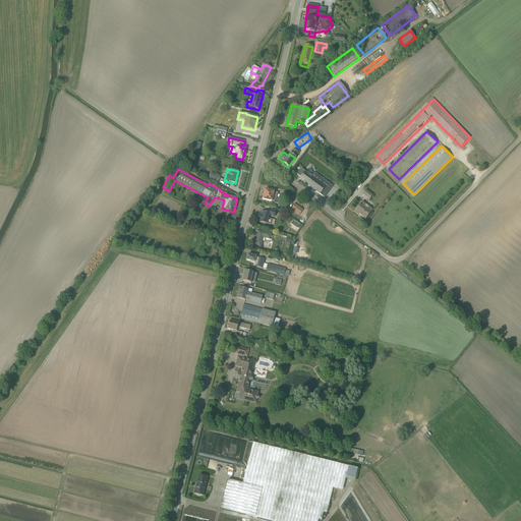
[(306,173),(300,169),(296,175),(300,178),(299,180),(324,198),(333,186),(314,173),(313,174),(309,170),(306,173)]
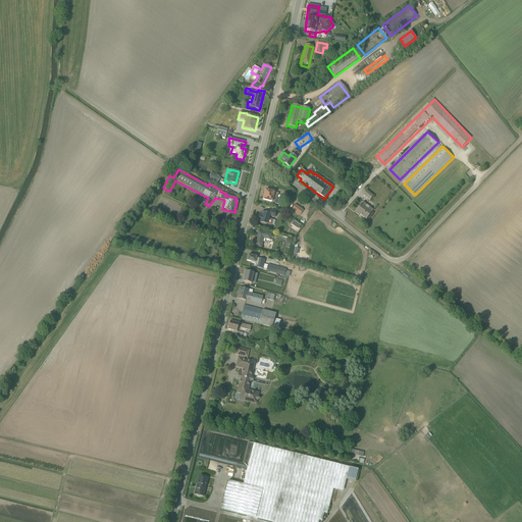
[(208,177),(208,178),(217,184),(220,178),(210,173),(210,174),(206,172),(205,175),(208,177)]
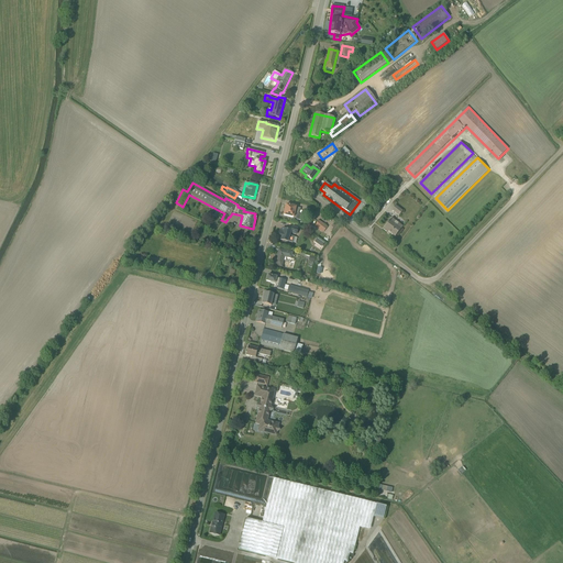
[(396,203),(390,210),(398,216),(404,210),(396,203)]
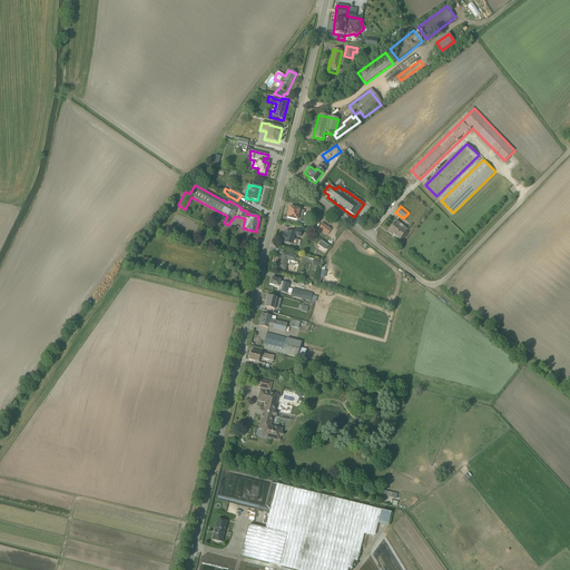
[(304,212),(290,208),(287,218),(297,220),(297,223),(305,225),(306,219),(303,218),(304,212)]
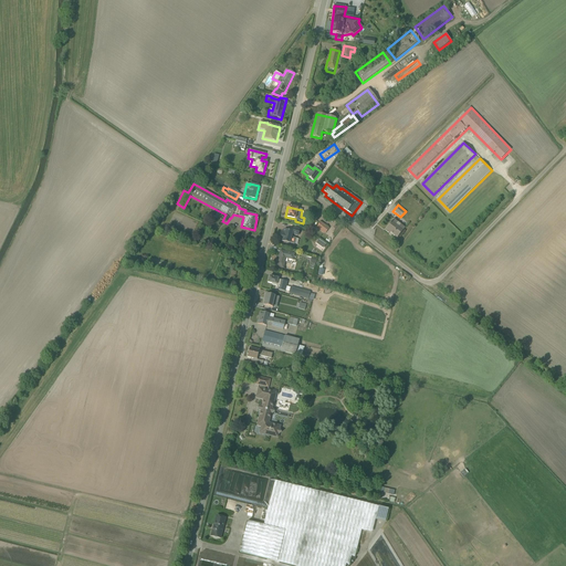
[(392,218),(385,228),(397,238),(405,228),(392,218)]
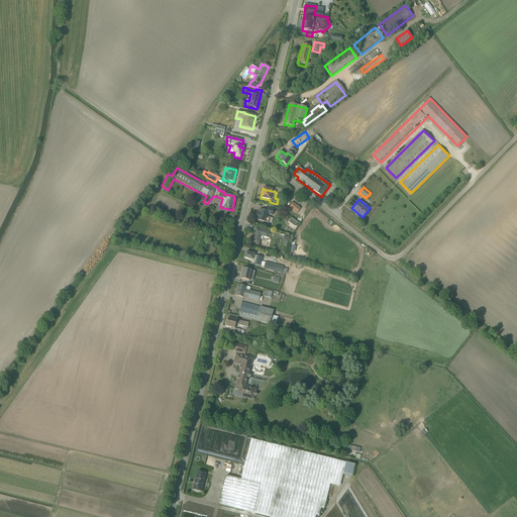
[(292,203),(288,208),(297,214),(301,209),(292,203)]
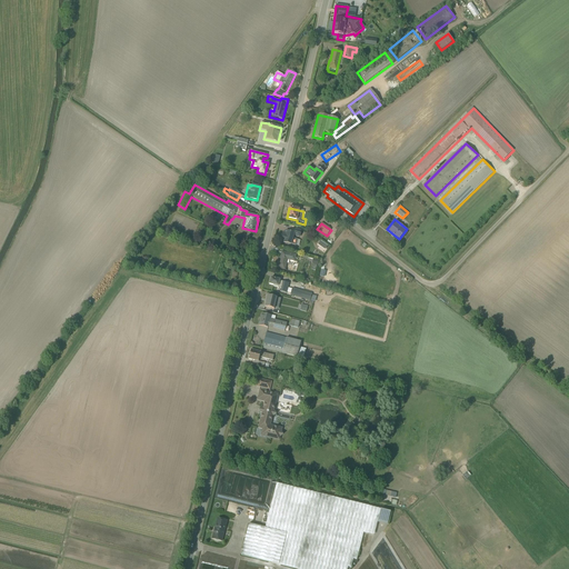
[(290,233),(285,231),(283,238),(281,238),(280,242),(296,247),(297,240),(293,239),(293,237),(299,238),(301,231),(291,229),(290,233)]
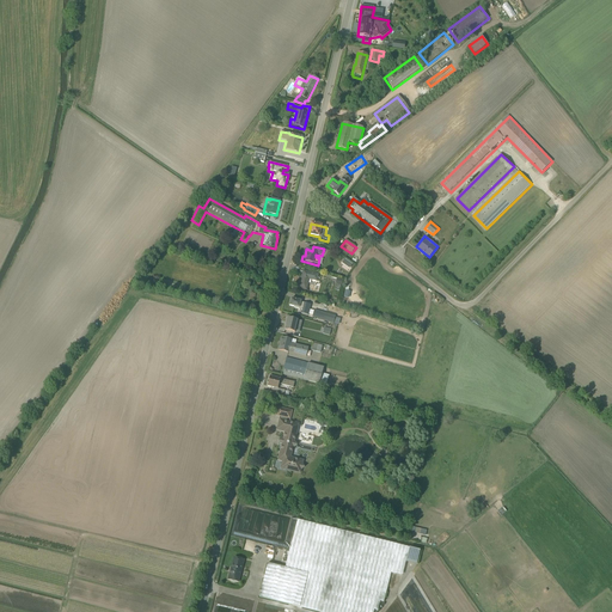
[(303,271),(298,289),(306,291),(308,281),(317,282),(318,275),(303,271)]
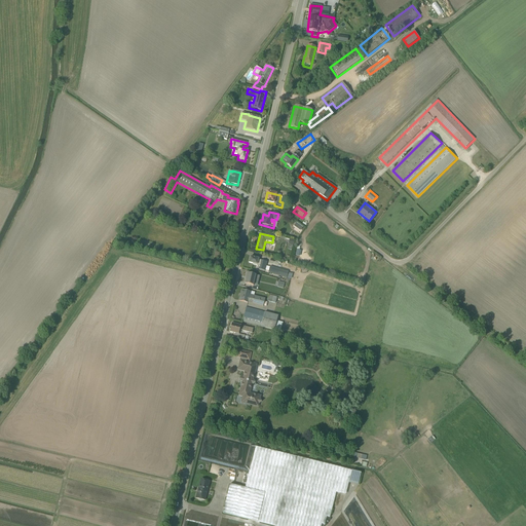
[(250,258),(249,263),(252,264),(252,265),(259,267),(259,270),(265,271),(267,262),(258,260),(250,258)]
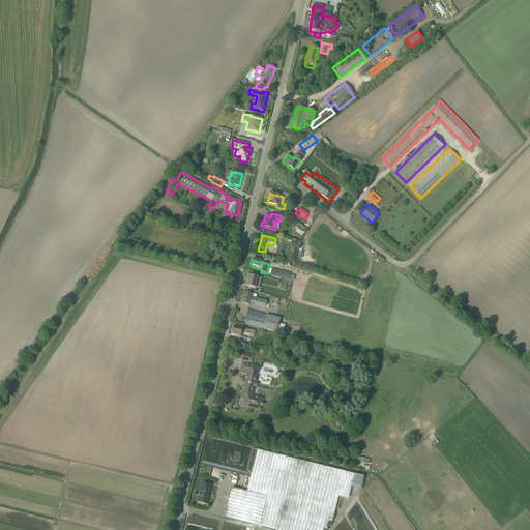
[(272,269),(270,275),(288,281),(290,274),(272,269)]
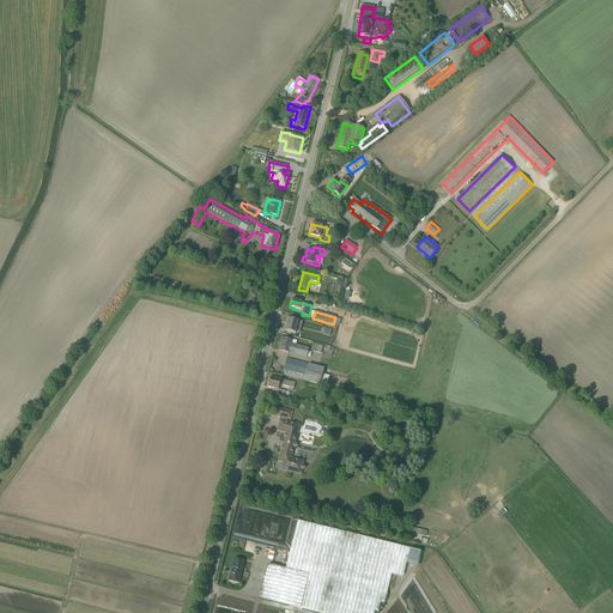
[(302,322),(287,319),(286,327),(285,332),(293,334),(296,327),(301,328),(302,322)]
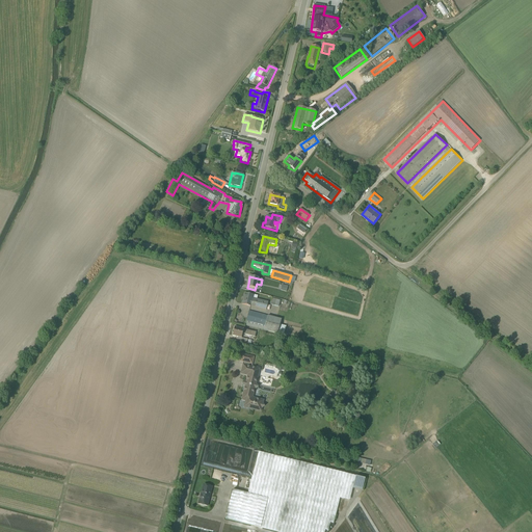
[(242,304),(266,311),(268,302),(257,299),(258,296),(254,295),(254,296),(244,294),(242,304)]
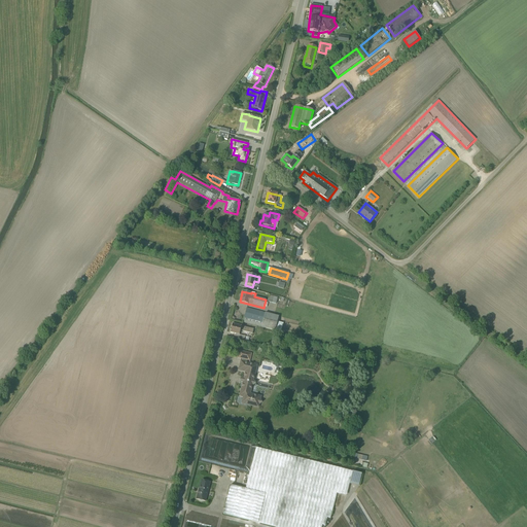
[(270,296),(268,303),(270,304),(276,305),(278,299),(270,296)]
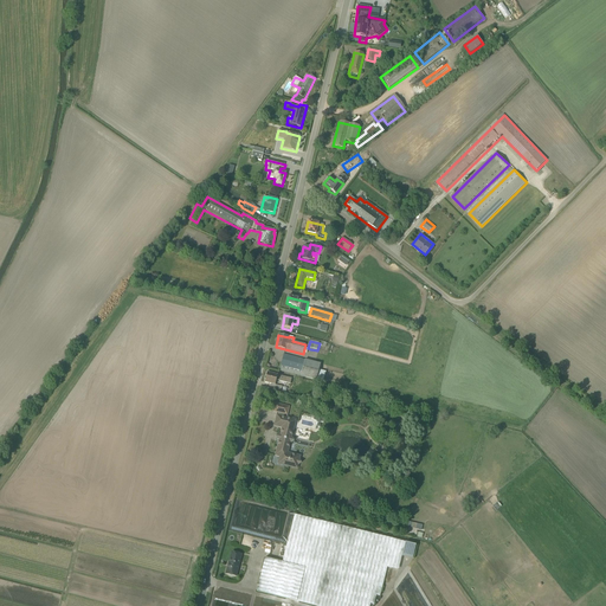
[(343,343),(342,348),(360,353),(361,349),(353,347),(353,346),(343,343)]
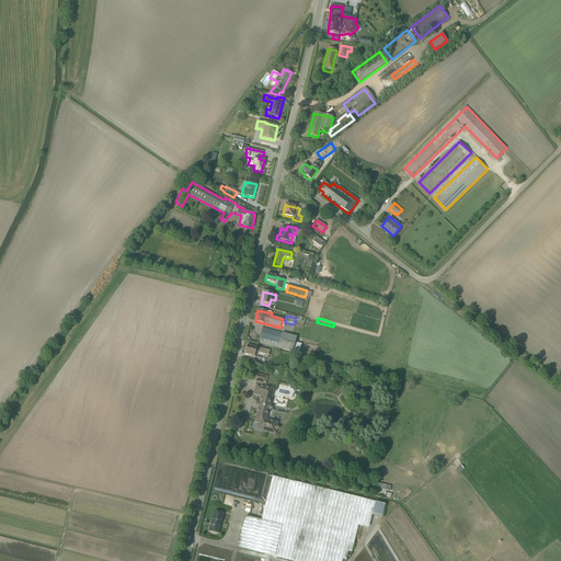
[(262,328),(259,344),(299,354),(301,345),(295,343),(297,338),(292,335),(262,328)]
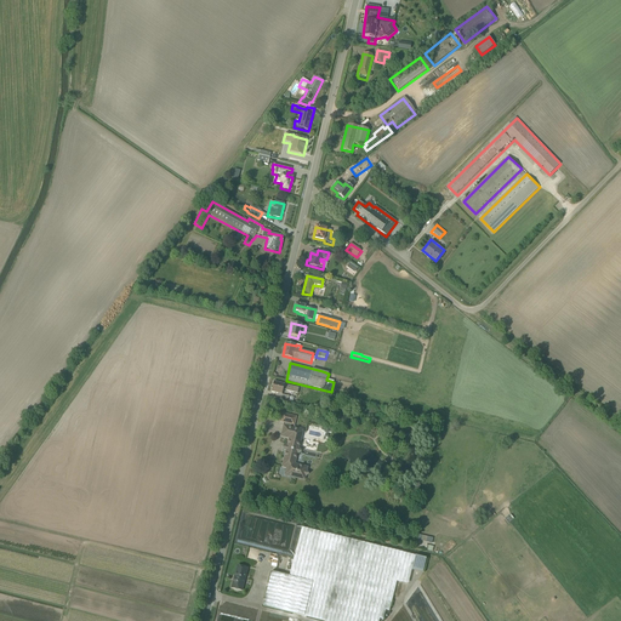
[(298,388),(274,382),(271,393),(278,394),(277,399),(288,403),(289,397),(281,396),(283,391),(297,394),(298,388)]
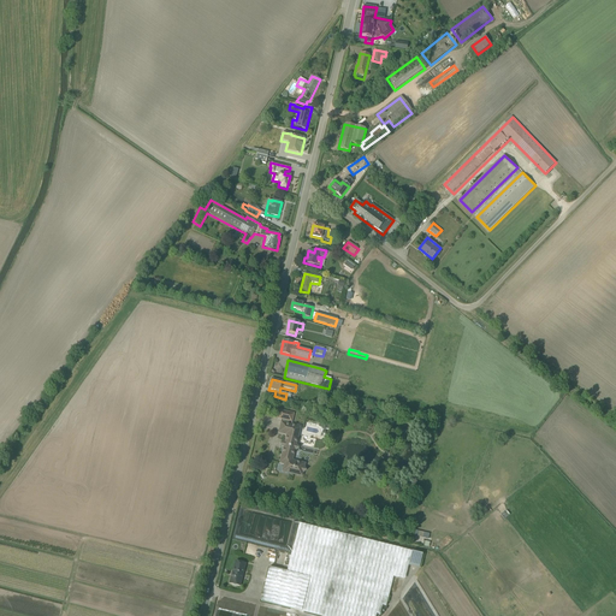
[(278,434),(285,436),(278,465),(284,466),(282,473),(303,478),(306,465),(294,461),(302,427),(291,425),(294,414),(279,410),(278,419),(282,420),(278,434)]
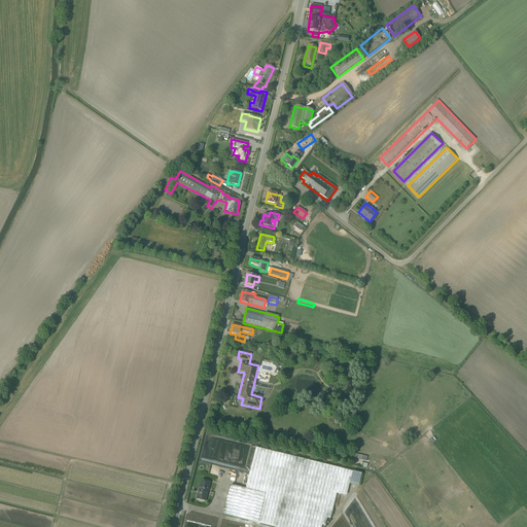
[(330,519),(342,469),(255,448),(245,490),(230,486),(222,514),(275,526),(321,526),(322,525),(325,526),(327,518),(330,519)]
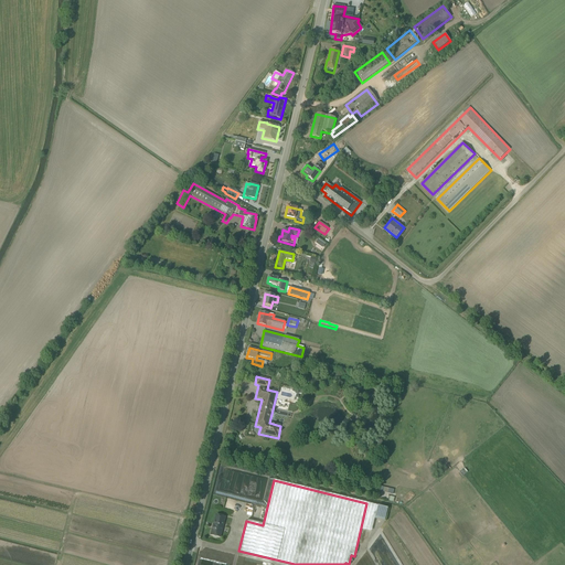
[(387,499),(387,496),(393,497),(394,489),(380,487),(379,498),(387,499)]
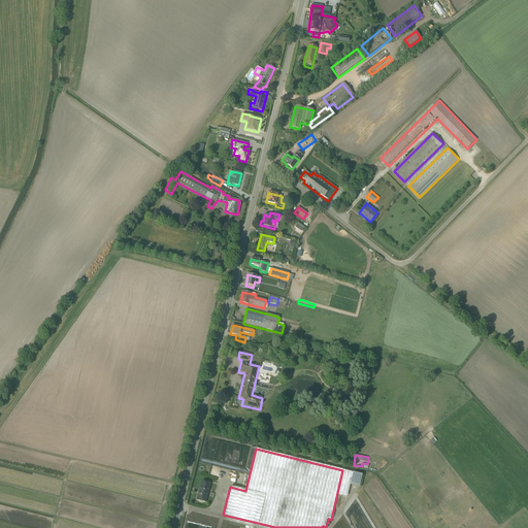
[(362,475),(353,473),(350,485),(359,487),(362,475)]
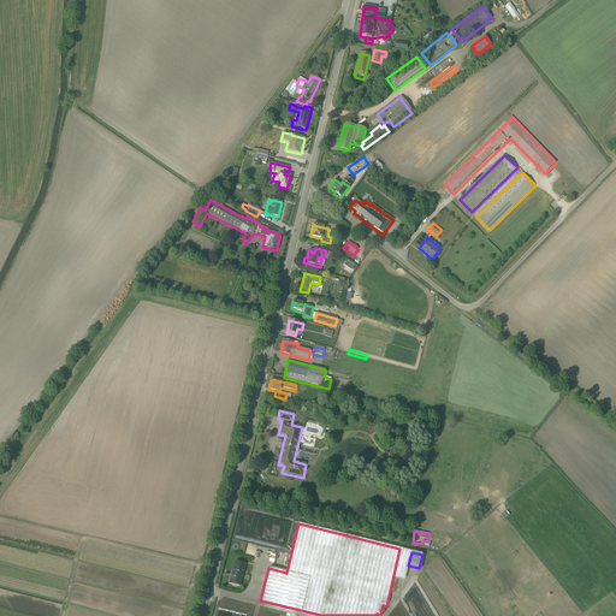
[(240,587),(247,564),(236,561),(229,585),(240,587)]
